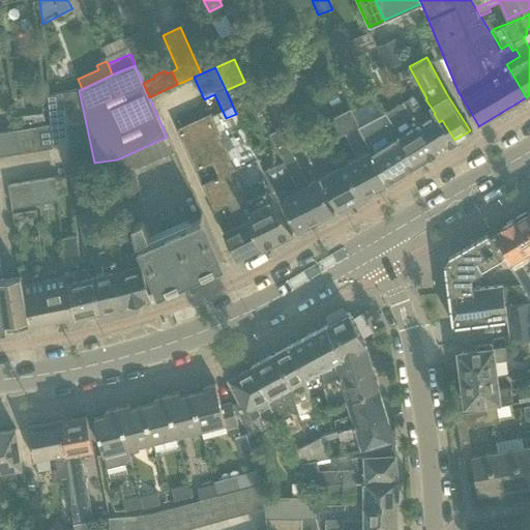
[(61,93),(48,95),(51,124),(52,128),(53,144),(68,141),(61,93)]
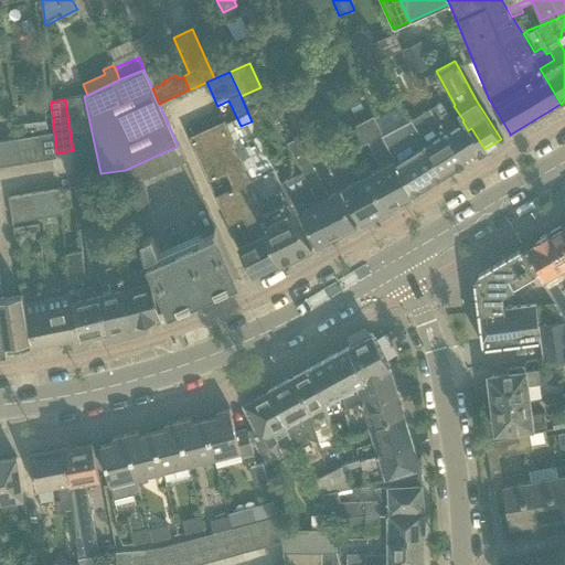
[(440,102),(437,104),(444,116),(439,118),(447,132),(449,132),(466,161),(484,149),(471,128),(468,130),(462,121),(455,126),(440,102)]
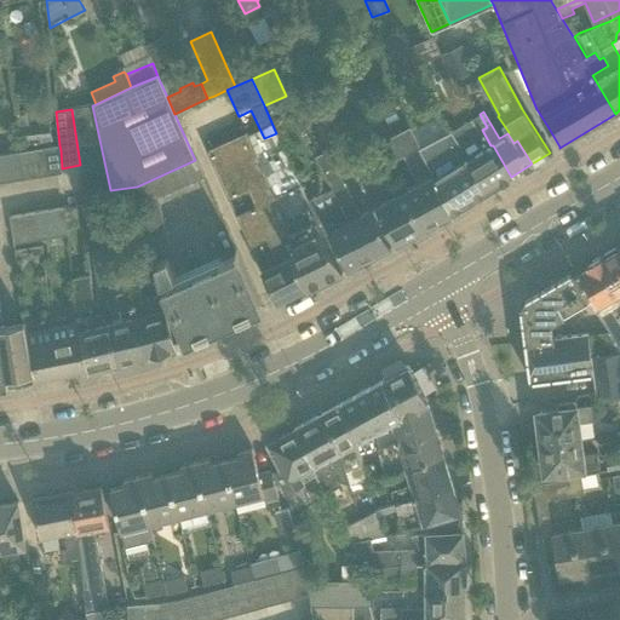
[(27,113),(17,114),(19,144),(51,142),(49,121),(28,124),(27,113)]
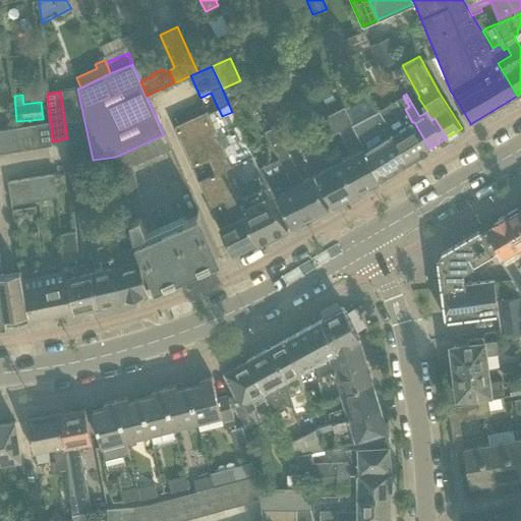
[(389,104),(381,110),(396,134),(392,136),(408,162),(429,149),(414,122),(412,122),(405,109),(409,107),(403,96),(389,104)]
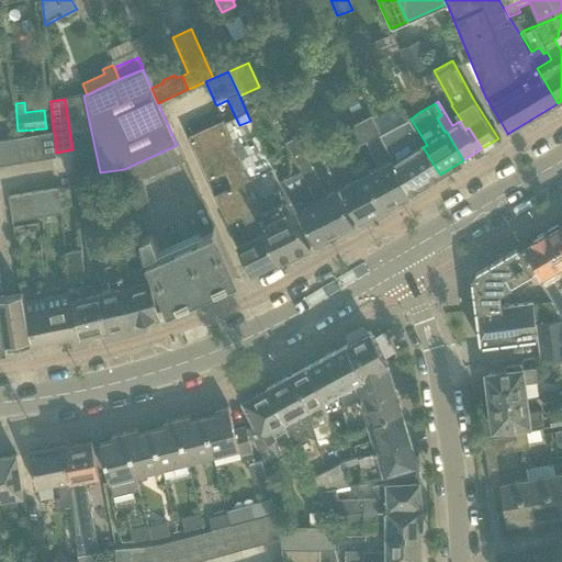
[(370,116),(347,128),(356,146),(366,141),(378,166),(366,172),(383,208),(409,193),(393,163),(388,149),(381,136),(373,122),(370,116)]
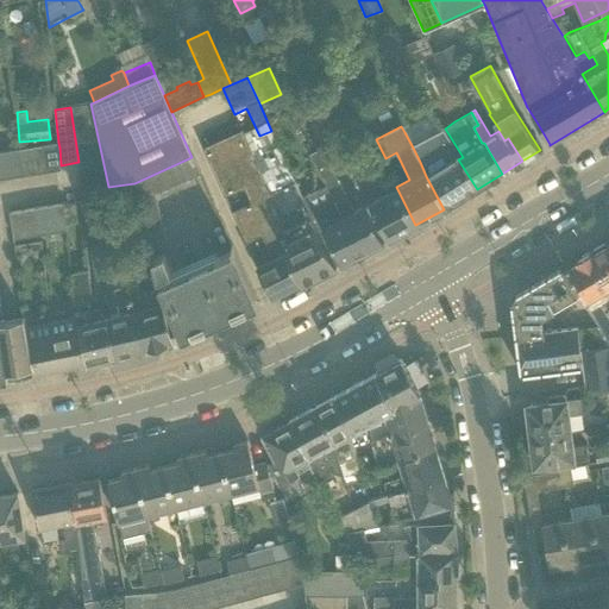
[(445,129),(412,145),(413,148),(420,162),(426,176),(444,209),(453,203),(477,189),(458,159),(463,157),(445,129)]
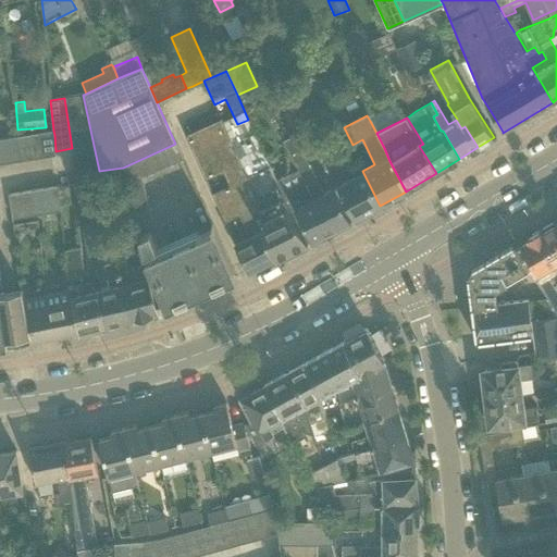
[(221,119),(185,135),(206,180),(223,172),(229,185),(211,194),(223,219),(227,229),(240,223),(248,238),(234,244),(248,272),(274,259),(262,236),(259,200),(259,199),(248,176),(221,119)]
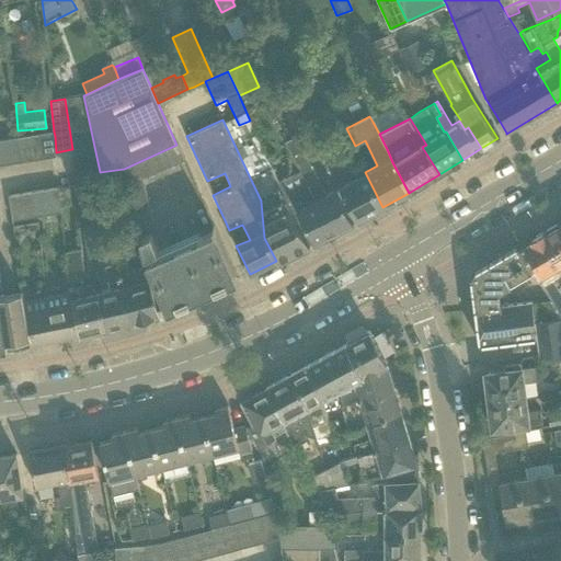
[(54,132),(39,134),(44,159),(57,157),(56,152),(55,136),(54,132)]
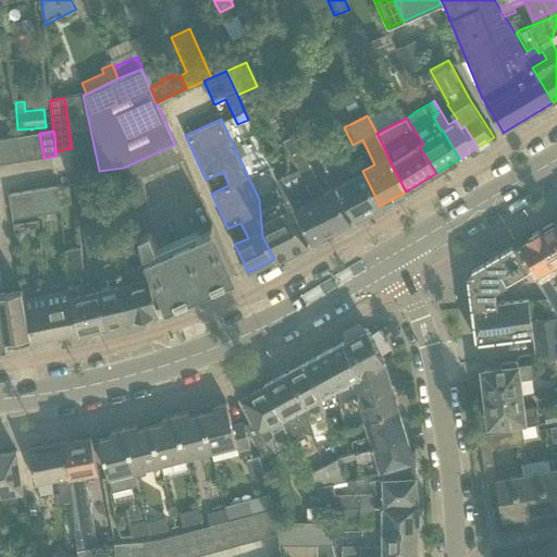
[(322,132),(311,137),(325,163),(336,184),(344,199),(354,219),(380,206),(362,171),(349,177),(338,157),(332,160),(331,148),(322,132)]
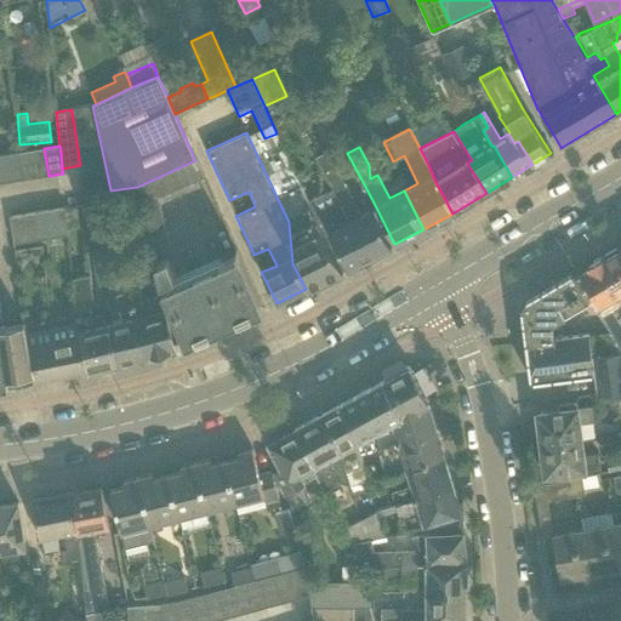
[(44,148),(30,151),(35,178),(49,176),(44,148)]
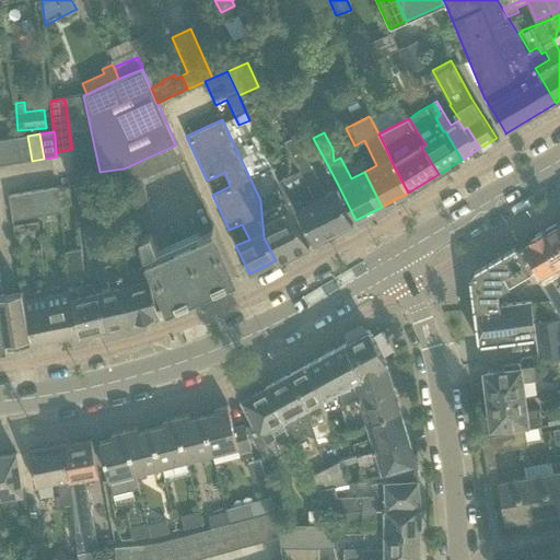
[(27,136),(14,138),(19,163),(32,161),(27,136)]
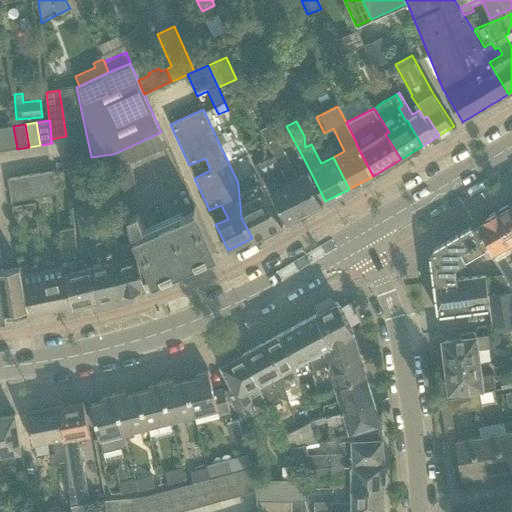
[(13,126),(2,128),(6,151),(17,149),(13,126)]
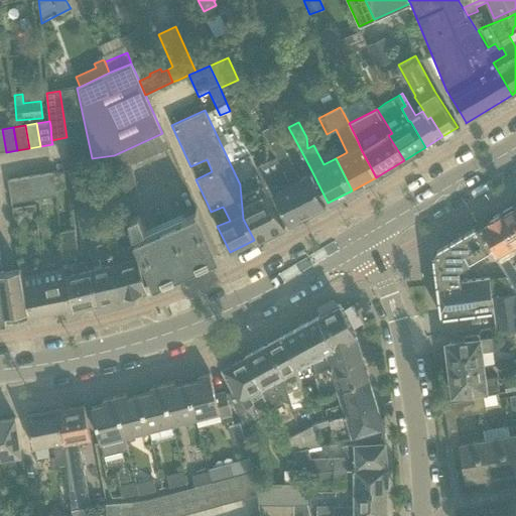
[(271,127),(262,131),(269,146),(273,153),(276,157),(283,168),(284,171),(285,173),(291,185),(292,186),(306,214),(325,205),(315,186),(308,172),(299,177),(292,164),(271,127)]
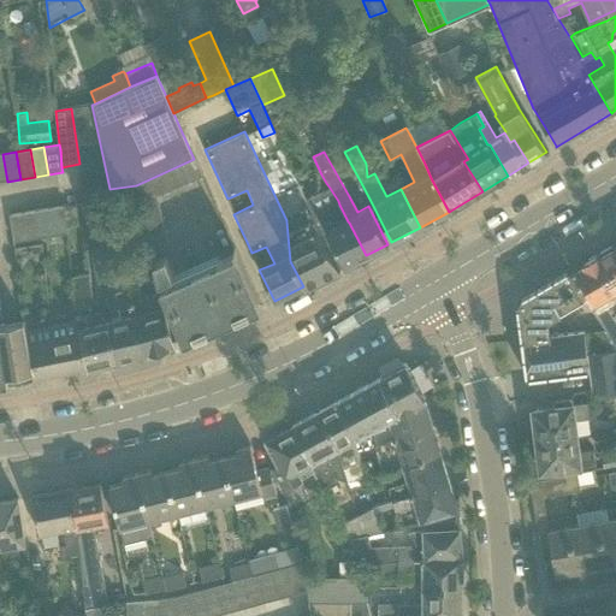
[(286,220),(286,221),(290,261),(303,286),(339,270),(319,226),(283,153),(271,159),(285,189),(274,195),(286,220)]
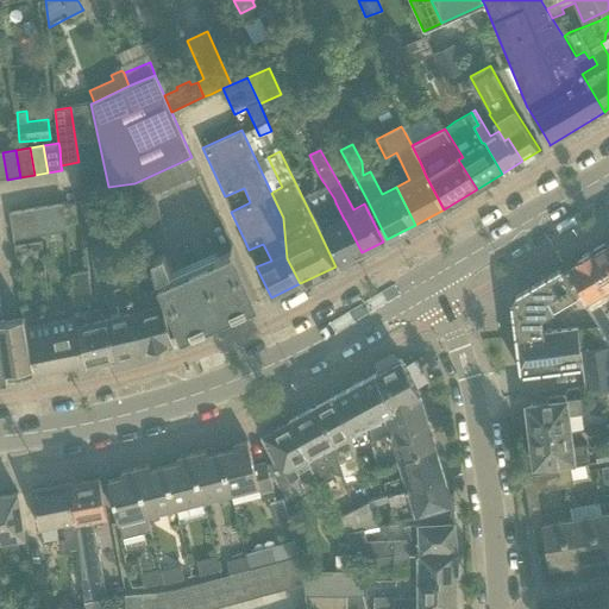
[(136,186),(149,246),(165,243),(155,195),(201,174),(194,159),(136,186)]
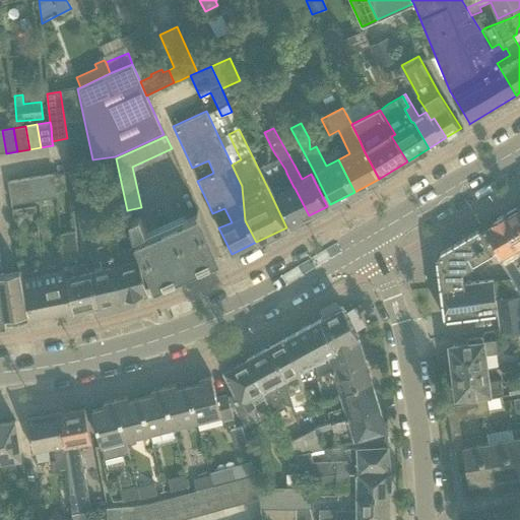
[(278,158),(261,168),(273,193),(281,207),(290,225),(309,215),(295,188),(294,187),(287,175),(286,173),(285,170),(278,158)]
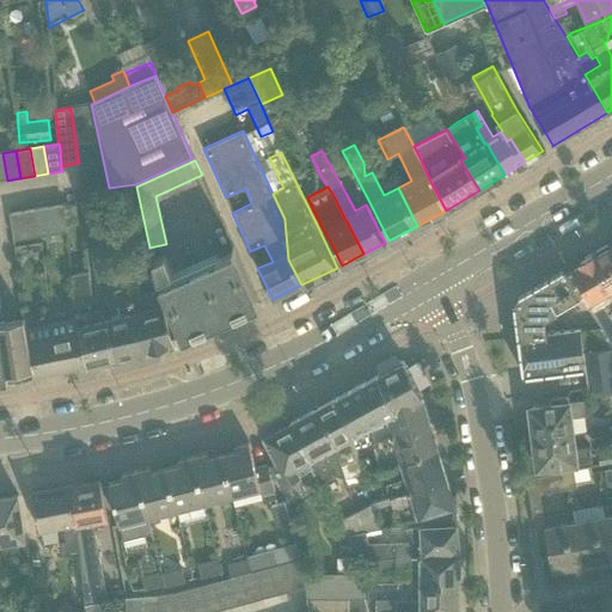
[(66,203),(51,206),(56,234),(68,232),(66,203)]
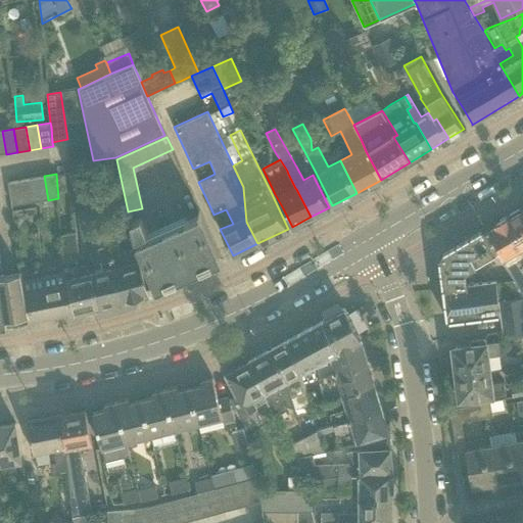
[(44,176),(32,178),(36,202),(48,200),(44,176)]
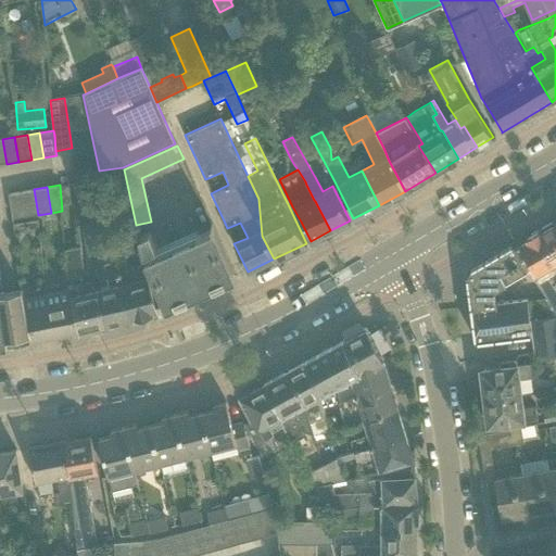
[(34,189),(21,192),(26,217),(38,215),(34,189)]
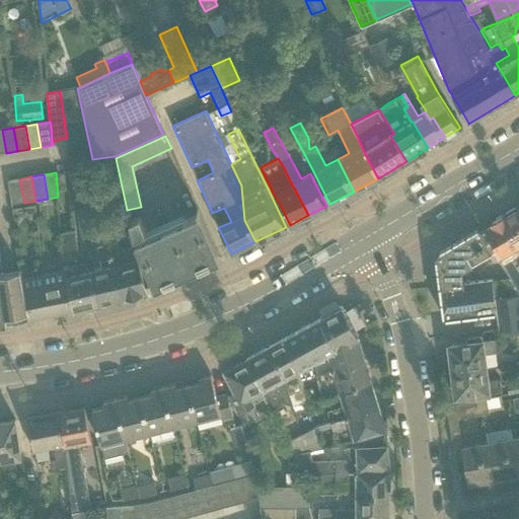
[(24,203),(19,179),(8,181),(12,205),(24,203)]
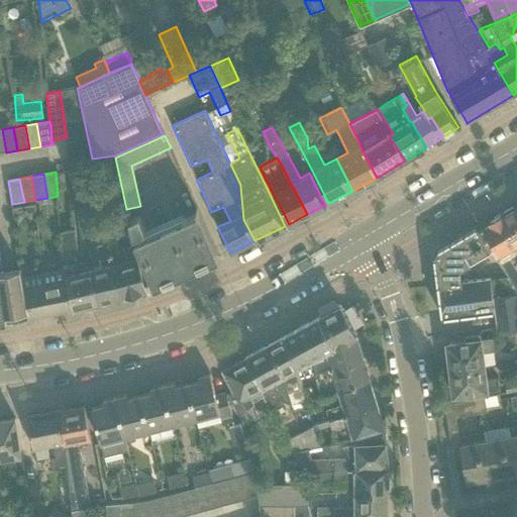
[(515,205),(503,212),(516,236),(516,206),(516,208),(515,205)]
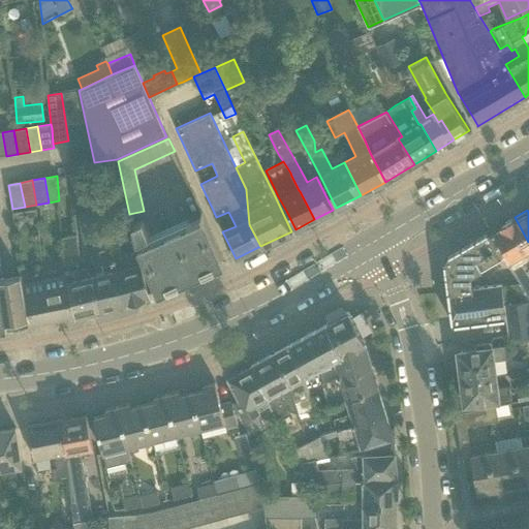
[(137,248),(156,288),(158,294),(167,290),(164,284),(213,263),(215,269),(224,265),(201,214),(200,214),(203,219),(137,248)]
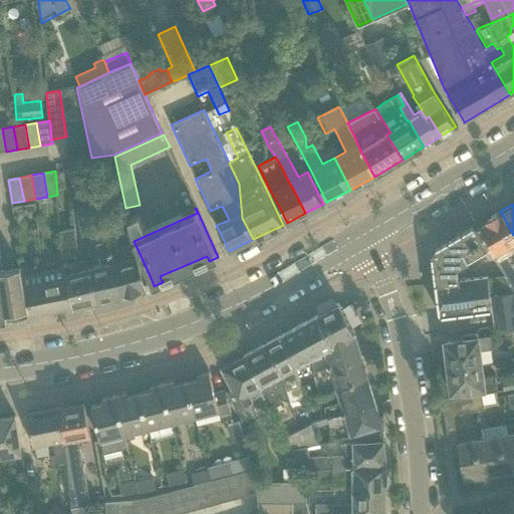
[(513,288),(513,271),(512,269),(513,267),(513,235),(500,211),(487,219),(488,221),(481,225),(491,243),(499,256),(495,258),(513,288)]
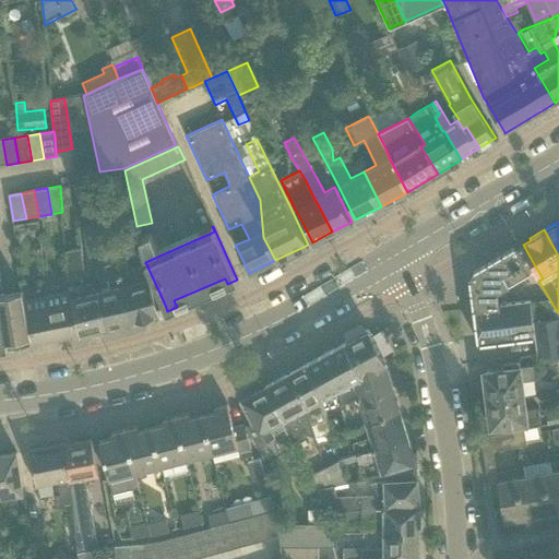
[(140,238),(144,257),(157,250),(150,234),(140,238)]
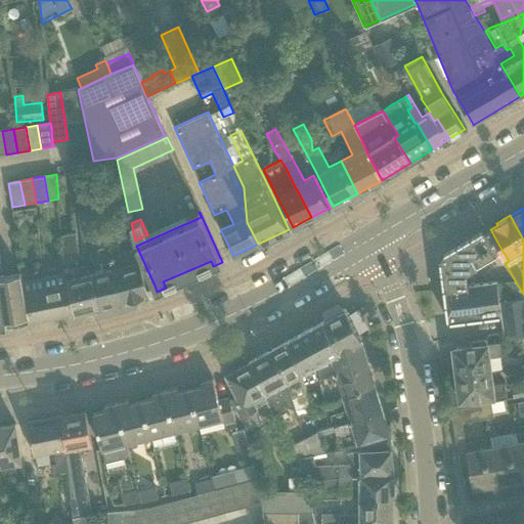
[(102,269),(91,271),(99,307),(123,302),(111,246),(107,231),(105,225),(93,229),(97,249),(102,269)]
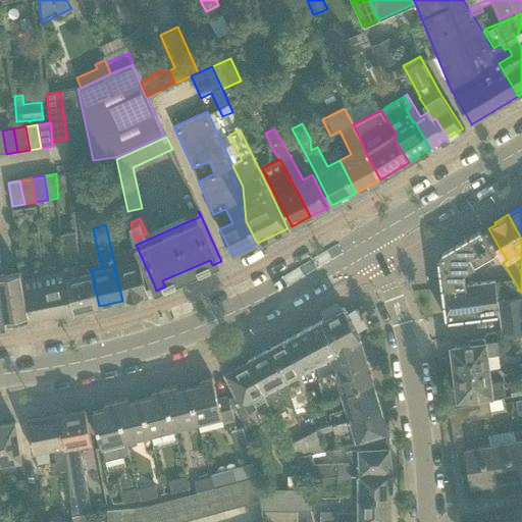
[(74,253),(79,252),(77,229),(62,233),(63,255),(67,271),(66,271),(66,274),(73,312),(99,306),(91,270),(80,273),(74,253)]
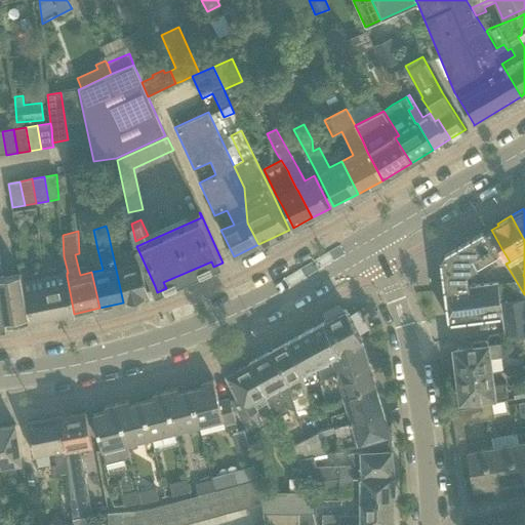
[(441,260),(445,289),(469,286),(468,283),(467,275),(500,255),(496,248),(486,231),(485,231),(444,255),(443,255),(442,256),(442,257),(441,258),(441,259),(441,260)]
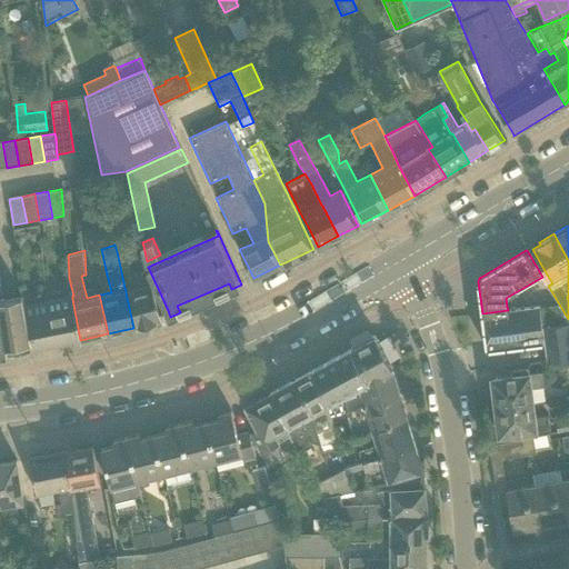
[(131,263),(120,267),(133,328),(163,319),(153,282),(147,285),(143,272),(135,275),(131,263)]
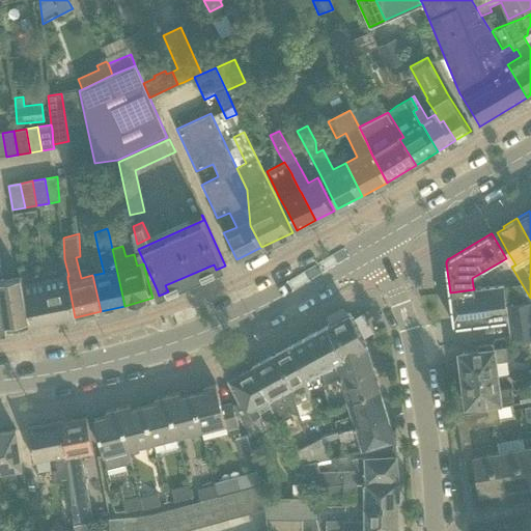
[(0,330),(8,329),(7,322),(15,320),(8,290),(3,291),(1,278),(1,273),(3,273),(0,254),(0,330)]
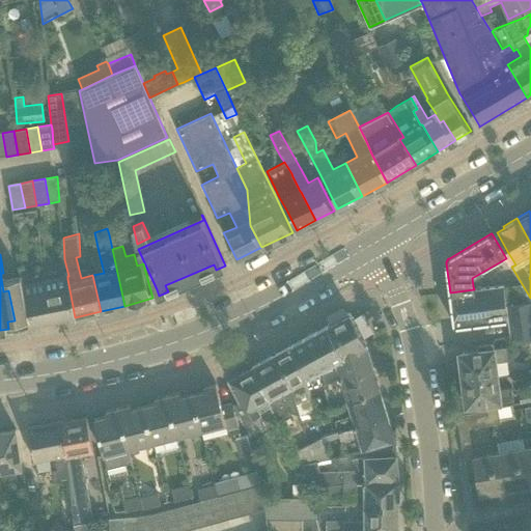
[(20,275),(1,278),(3,291),(8,290),(15,320),(7,322),(8,329),(29,326),(22,284),(20,275)]
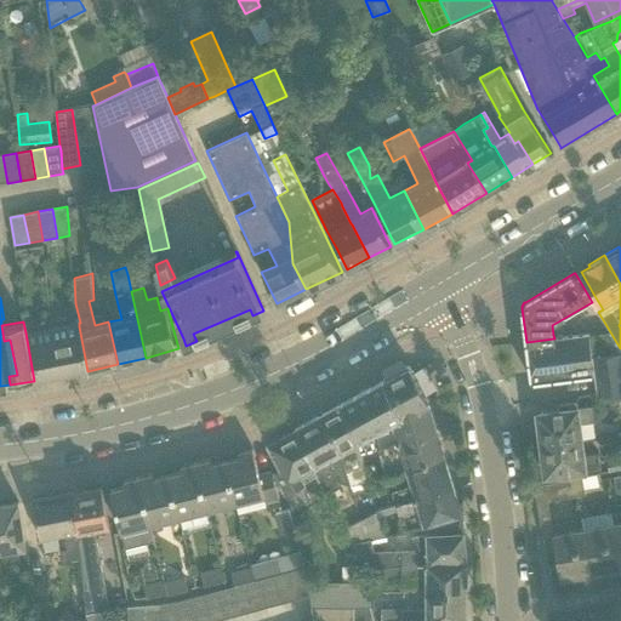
[(79,323),(51,328),(61,376),(87,371),(79,326),(79,323)]
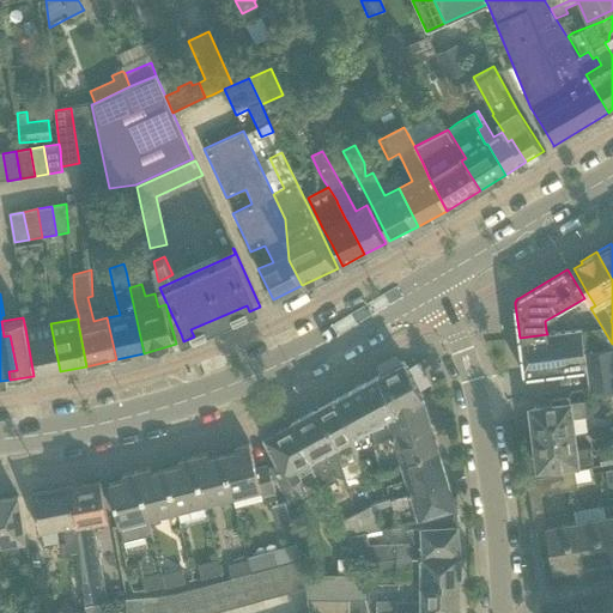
[(26,328),(25,328),(34,376),(53,372),(60,371),(50,323),(31,327),(26,328)]
